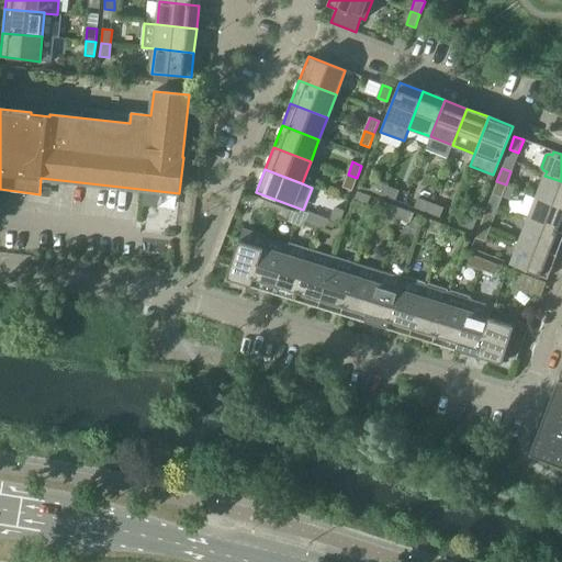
[(357,178),(348,175),(343,188),(351,191),(357,178)]
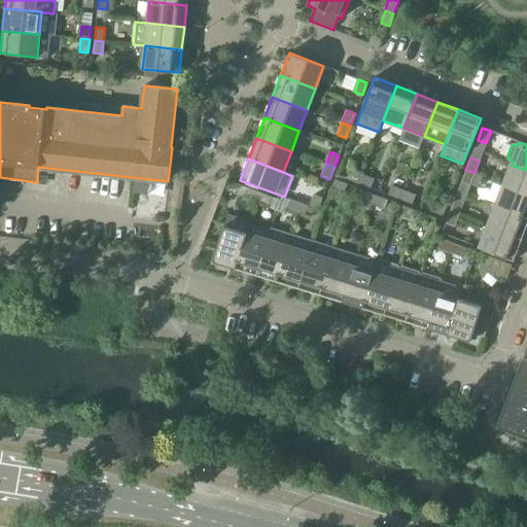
[(526,170),(511,165),(502,185),(526,194),(526,170)]
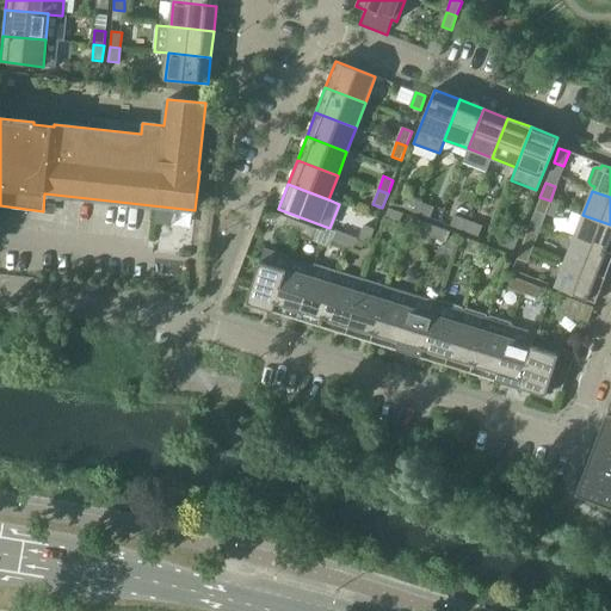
[(402,208),(415,213),(420,202),(406,197),(402,208)]
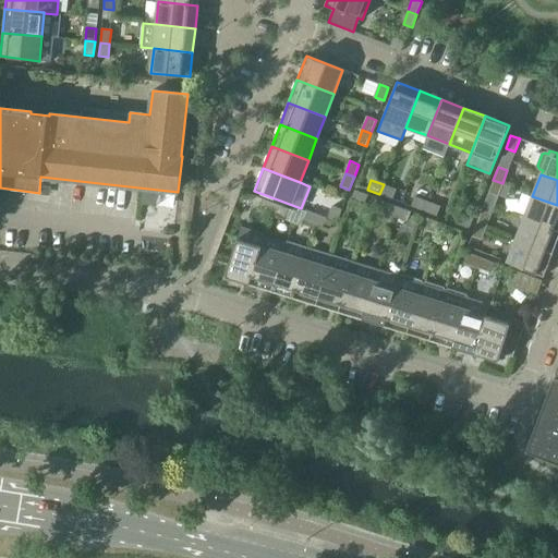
[(502,183),(493,180),(488,193),(497,196),(502,183)]
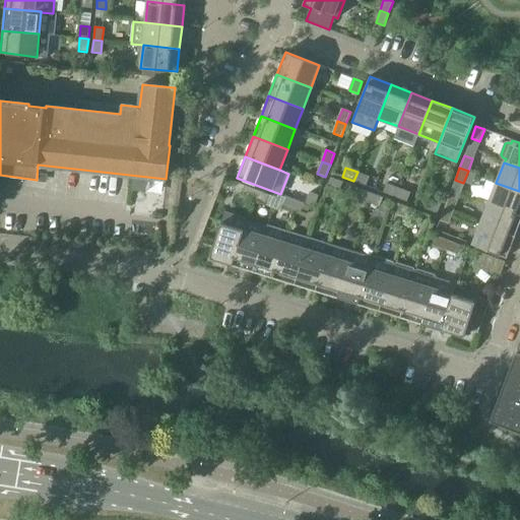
[(358,172),(353,181),(366,186),(370,177),(358,172)]
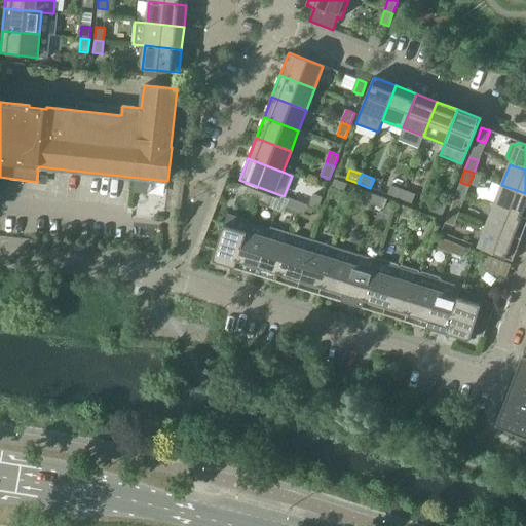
[(331,188),(343,192),(346,184),(334,179),(331,188)]
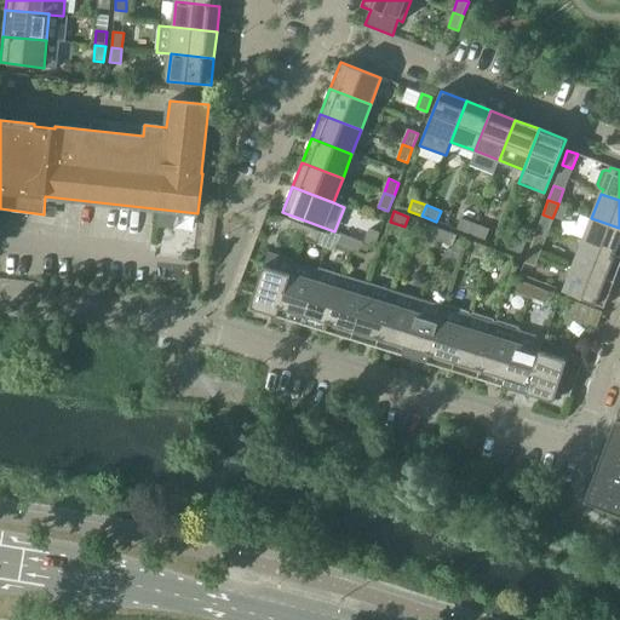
[(457,229),(471,235),(475,224),(461,218),(457,229)]
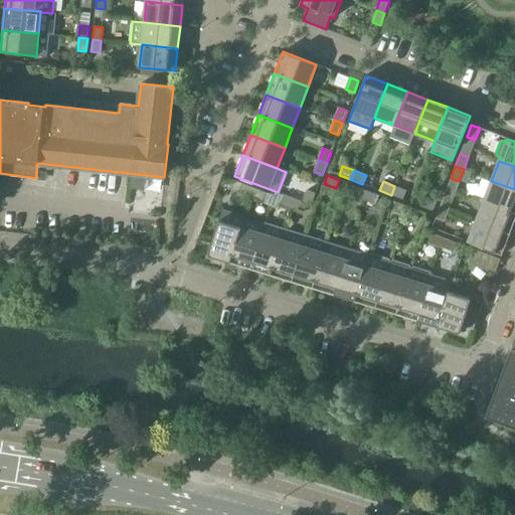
[(514,189),(491,181),(484,201),(514,213),(514,189)]
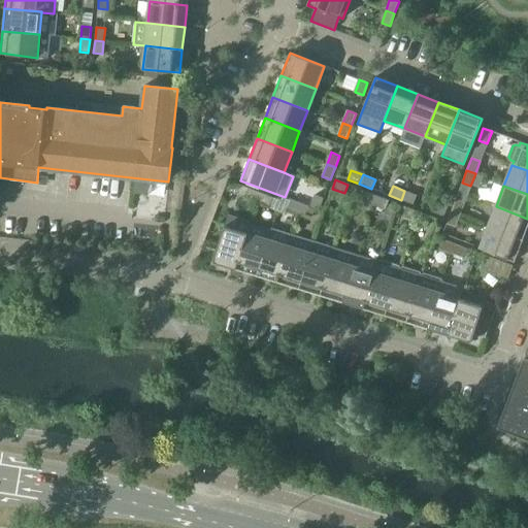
[(244,197),(257,201),(260,193),(249,189),(244,197)]
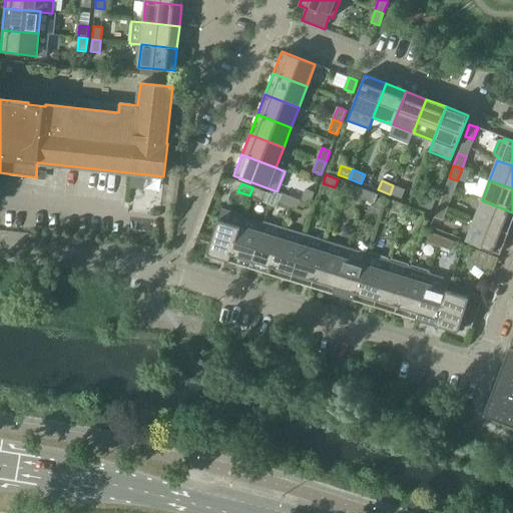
[(351,193),(363,198),(366,190),(354,185),(351,193)]
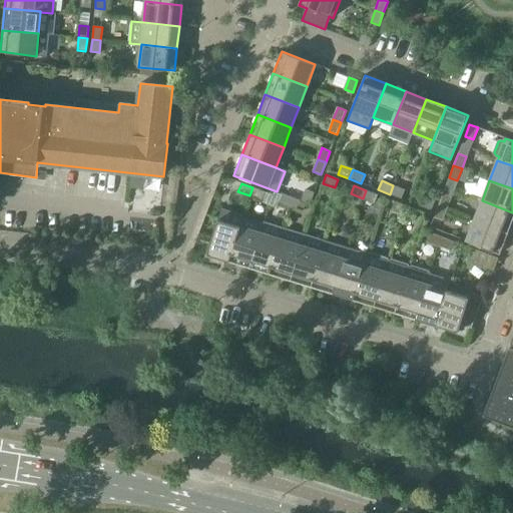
[(393,185),(390,194),(402,199),(405,189),(393,185)]
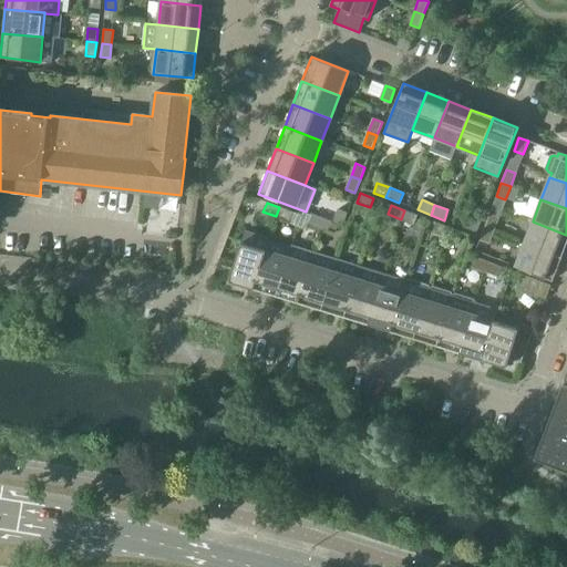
[(279,207),(276,216),(289,222),(292,213),(279,207)]
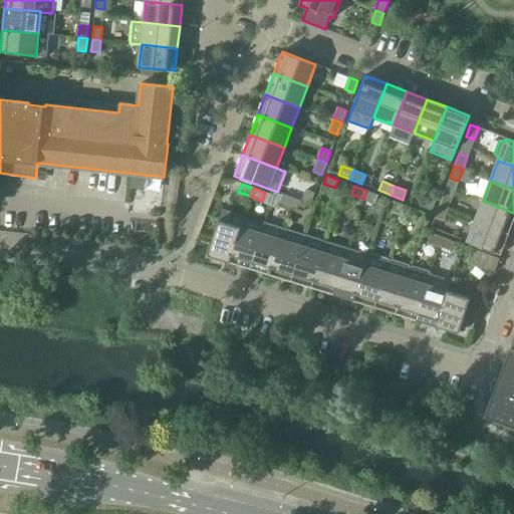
[(294,199),(291,207),(303,212),(306,204),(310,205),(315,193),(306,190),(302,202),(294,199)]
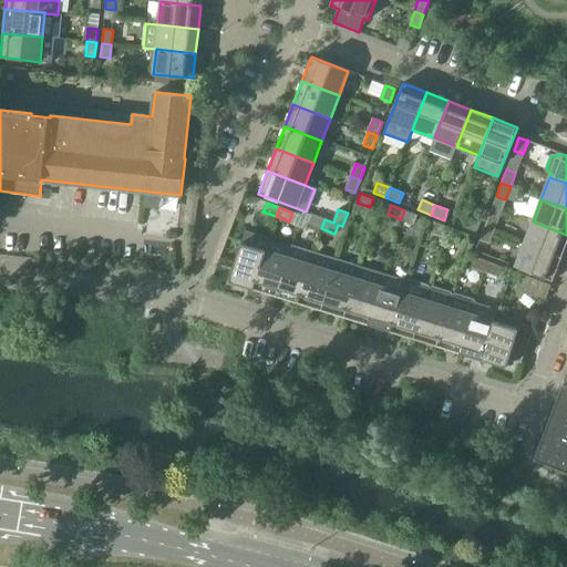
[(404,210),(401,219),(413,225),(418,215),(404,210)]
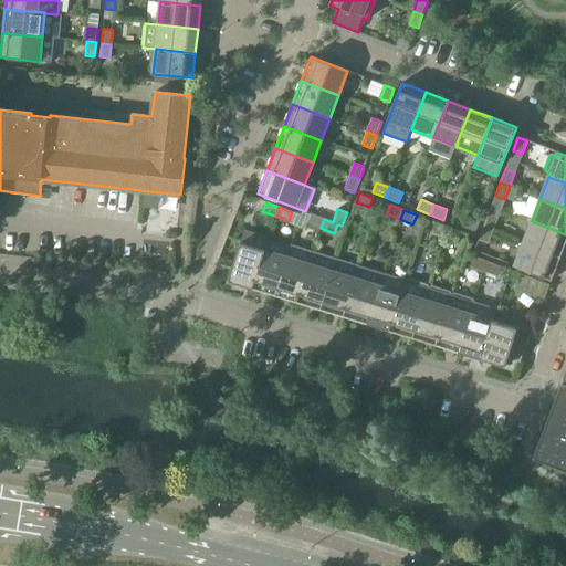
[(307,223),(321,228),(324,219),(312,213),(307,223)]
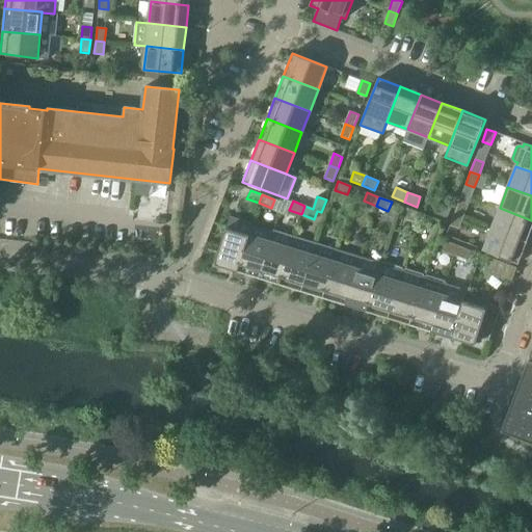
[(458,202),(454,213),(462,216),(468,205),(458,202)]
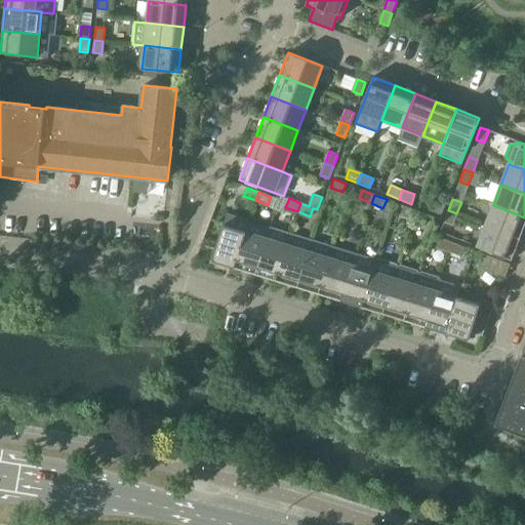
[(432,202),(429,210),(441,215),(444,207),(432,202)]
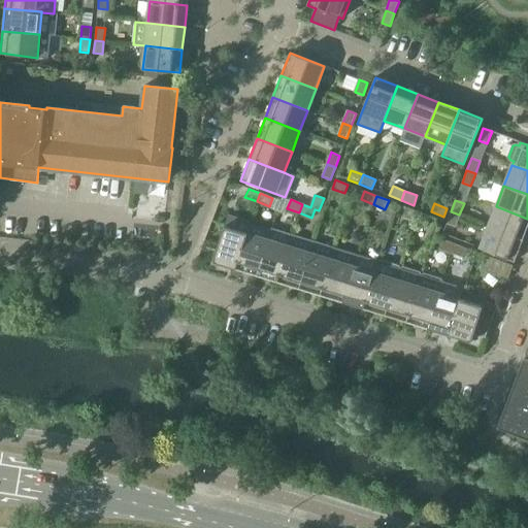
[(527,219),(496,206),(488,227),(523,240),(527,225),(527,219)]
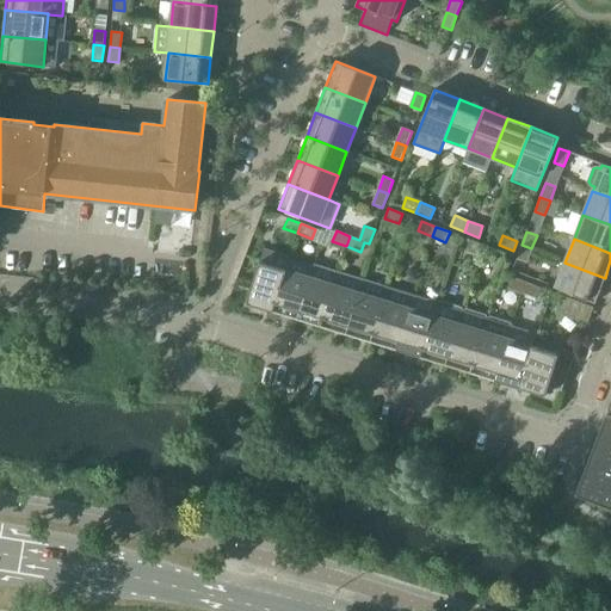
[(466,250),(480,255),(483,245),(470,240),(466,250)]
